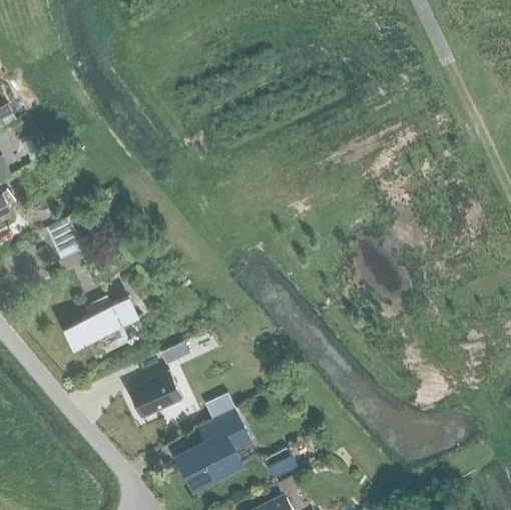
[(0,107),(0,127),(18,119),(9,102),(0,107)]
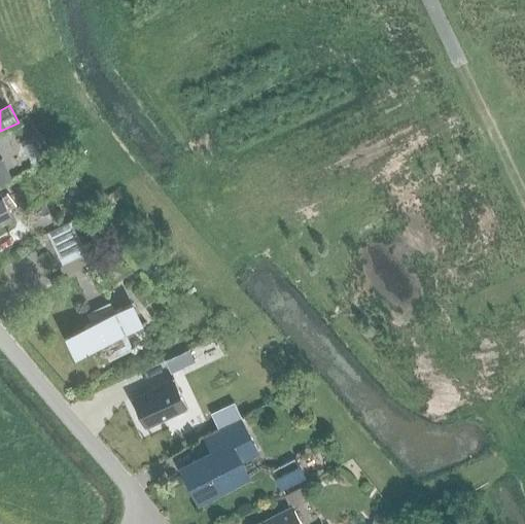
[(0,189),(12,183),(3,164),(0,165),(0,189)]
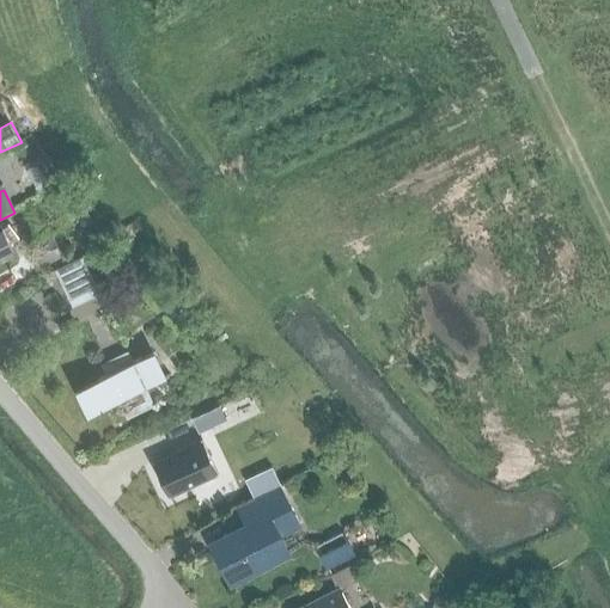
[(0,265),(16,258),(1,228),(0,228),(0,265)]
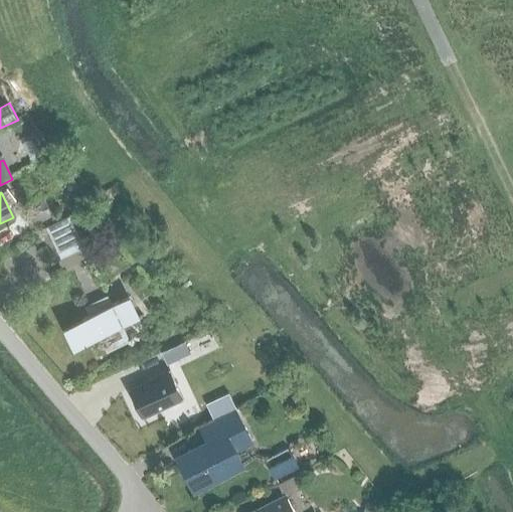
[(52,218),(43,200),(21,212),(30,229),(52,218)]
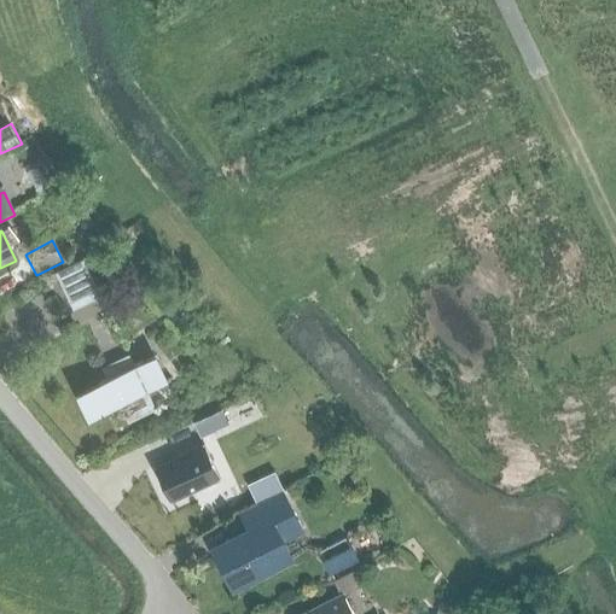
[(74,314),(102,300),(83,263),(56,276),(74,314)]
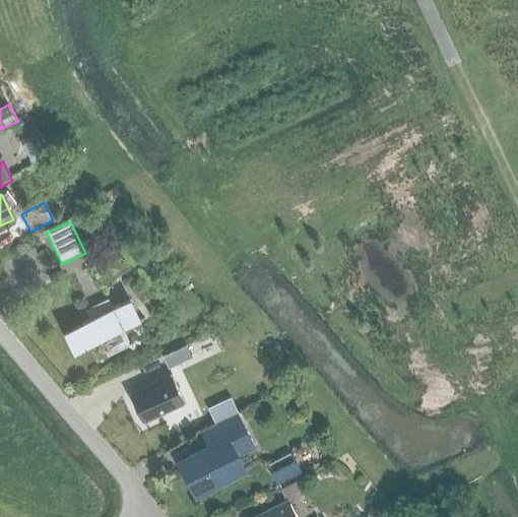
[(90,322),(67,333),(77,354),(101,343),(107,357),(130,345),(124,331),(140,324),(130,303),(114,311),(111,305),(87,316),(90,322)]
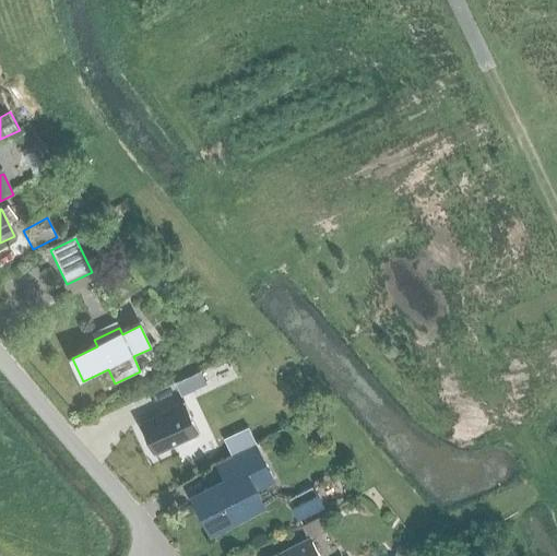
[(208,388),(202,375),(177,387),(182,399),(208,388)]
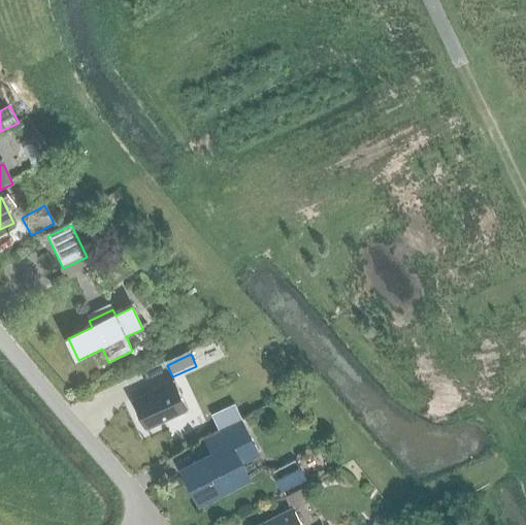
[(146,433),(189,413),(174,383),(132,403),(146,433)]
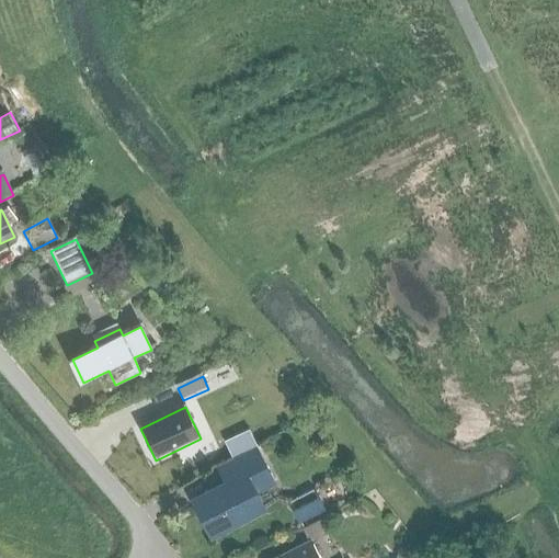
[(251,435),(228,447),(232,456),(255,444),(251,435)]
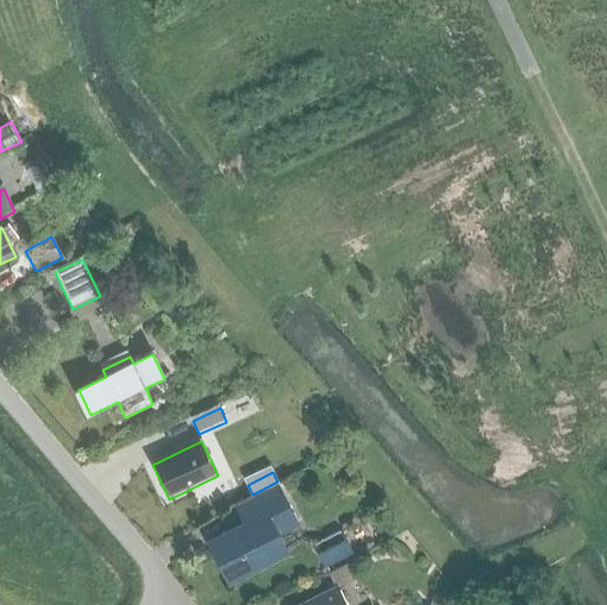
[(246,527),(211,546),(230,583),(287,554),(279,536),(298,525),(280,491),(239,512),(246,527)]
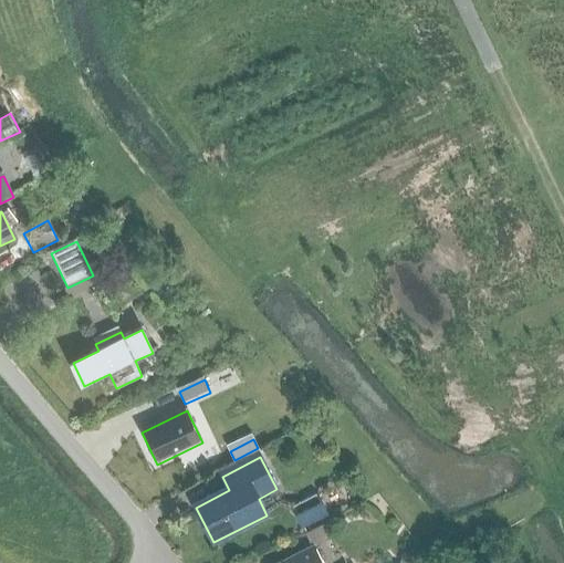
[(327,517),(319,497),(293,509),(302,529),(327,517)]
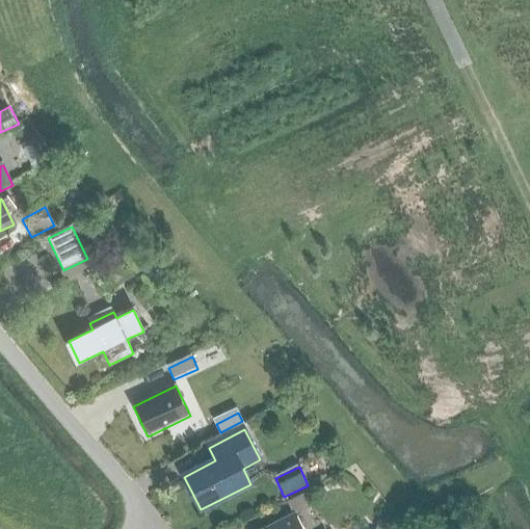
[(301,528),(295,516),(268,528),(301,528)]
